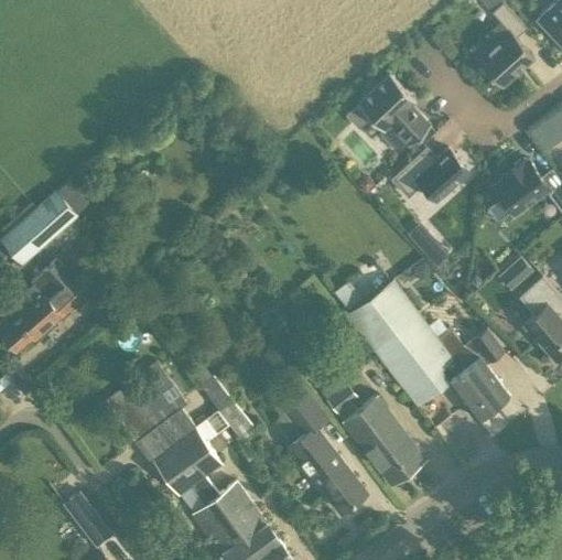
[(561,0),(559,0),(536,22),(561,49),(561,0)]
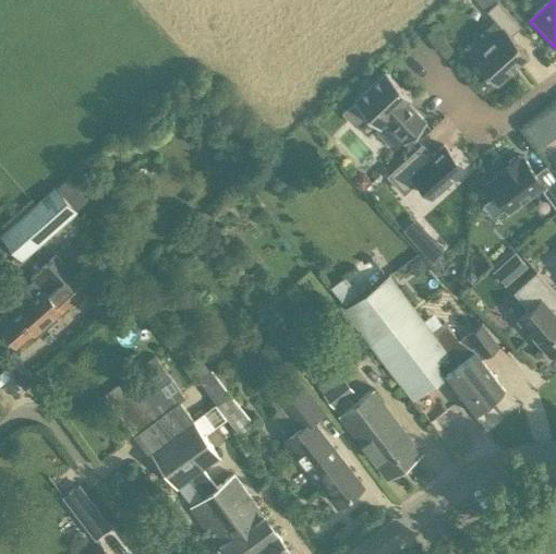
[(488,13),(506,33),(474,60),(498,86),(530,58),(512,38),(522,29),(498,3),(488,13)]
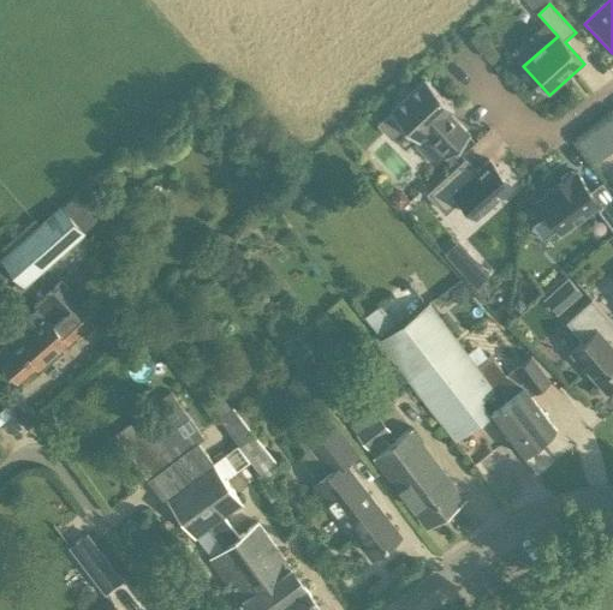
[(454,111),(427,81),(392,114),(420,143),(427,136),(448,160),(471,138),(450,114),(454,111)]
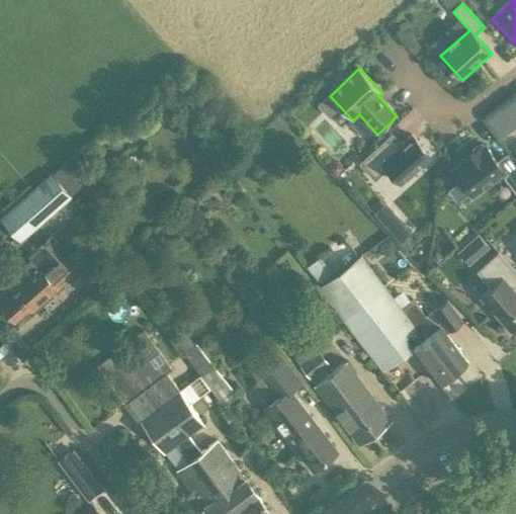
[(402,145),(393,135),(362,160),(375,175),(391,162),(404,178),(433,148),(417,132),(402,145)]
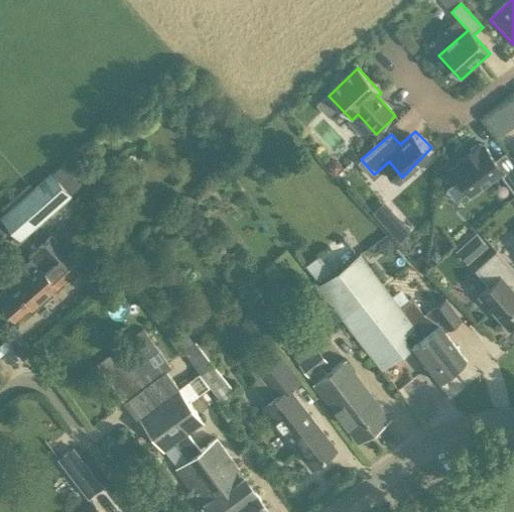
[(471,140),(448,157),(470,185),(492,168),(471,140)]
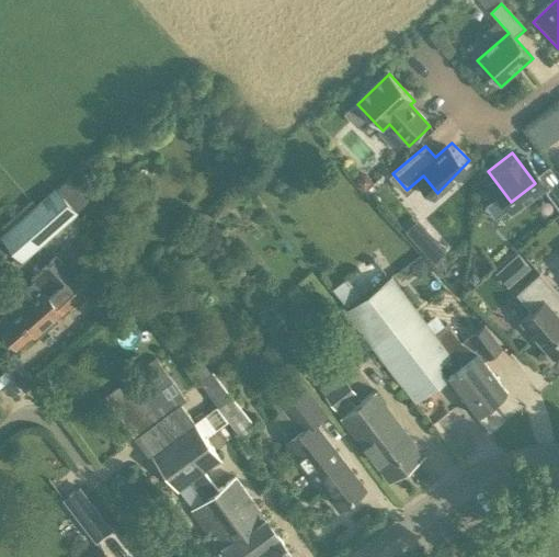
[(558,188),(549,195),(558,207),(558,188)]
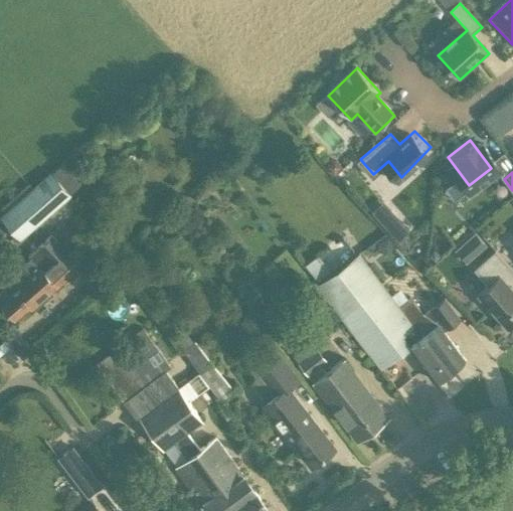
[(72,196),(53,176),(36,192),(2,220),(20,242),(54,212),(72,196)]
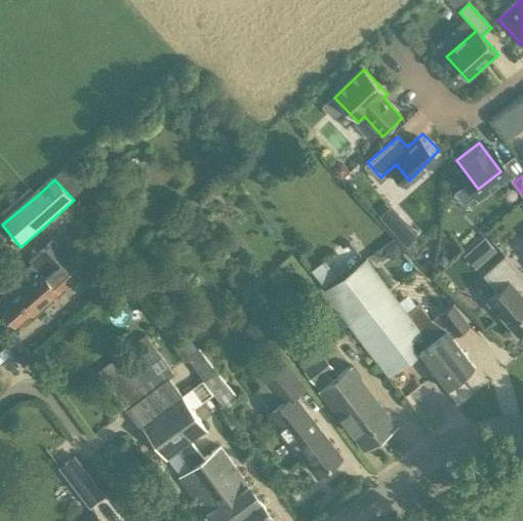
[(418,236),(393,207),(380,217),(406,247),(418,236)]
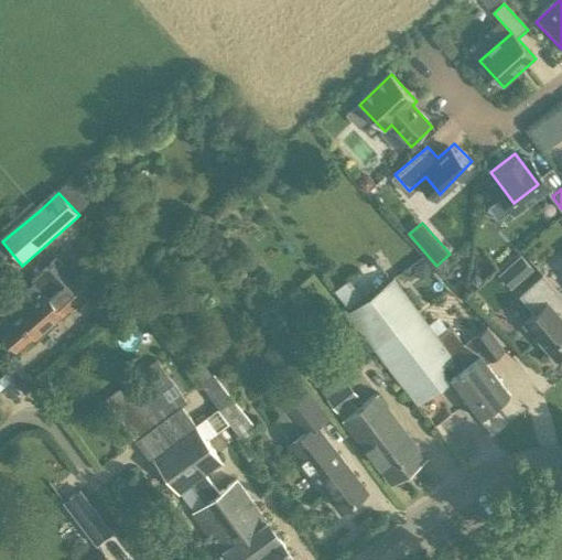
[(526,279),(533,272),(522,258),(514,266),(526,279)]
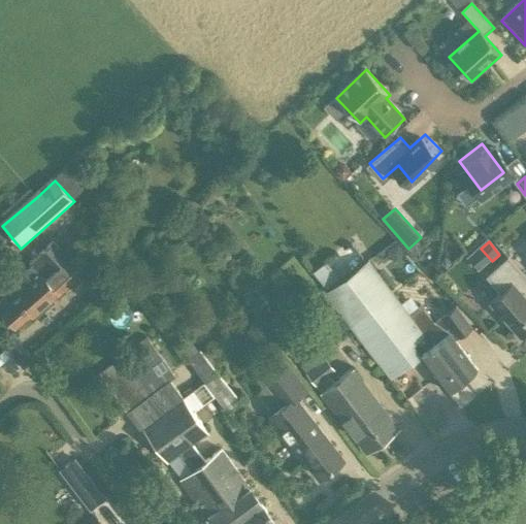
[(17,330),(31,318),(34,321),(84,276),(55,244),(31,265),(41,276),(17,299),(11,294),(5,293),(0,297),(0,316),(4,317),(17,330)]
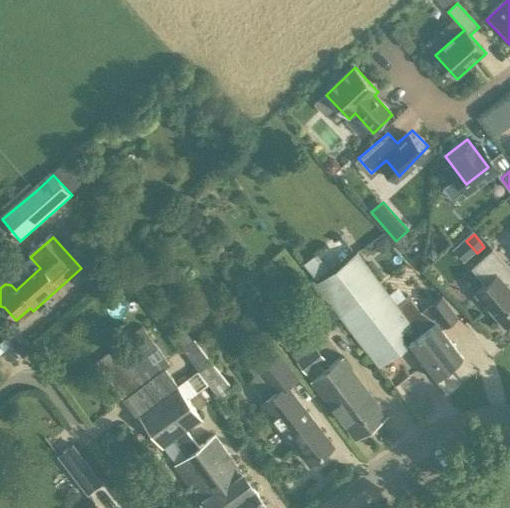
[(432,249),(427,255),(433,260),(438,254),(432,249)]
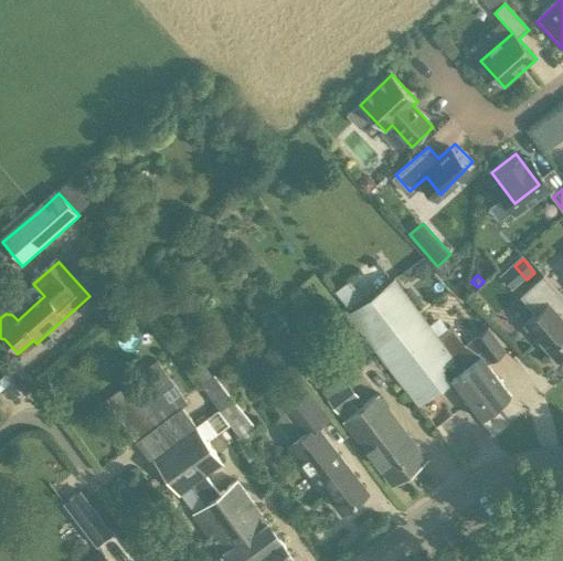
[(558,363),(562,358),(562,299),(545,279),(521,299),(538,317),(526,328),(558,363)]
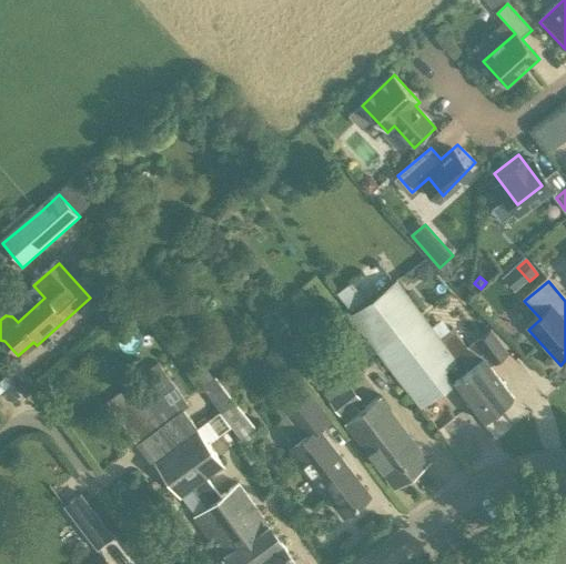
[(479,424),(496,412),(441,341),(395,282),(351,318),(421,410),(452,388),(479,424)]
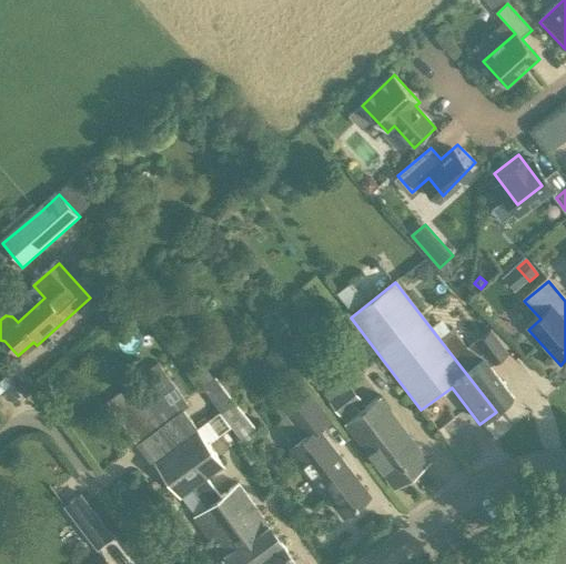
[(491,368),(507,354),(489,330),(466,348),(454,331),(441,341),(496,412),(514,399),(491,368)]
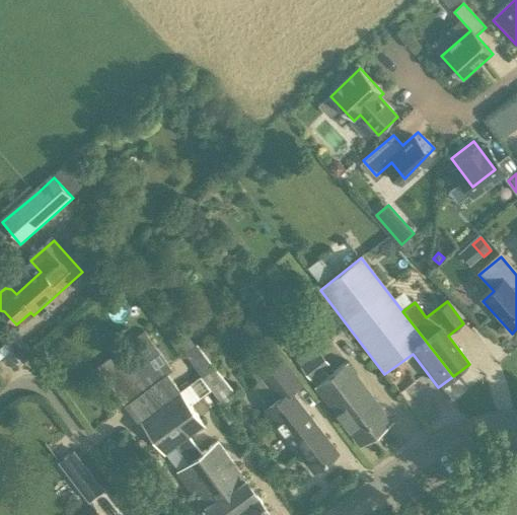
[(242,514),(201,457),(203,456),(190,440),(206,428),(169,376),(173,372),(145,334),(99,370),(126,408),(138,424),(139,422),(164,458),(177,449),(191,465),(178,474),(205,511),(208,514),(242,514)]
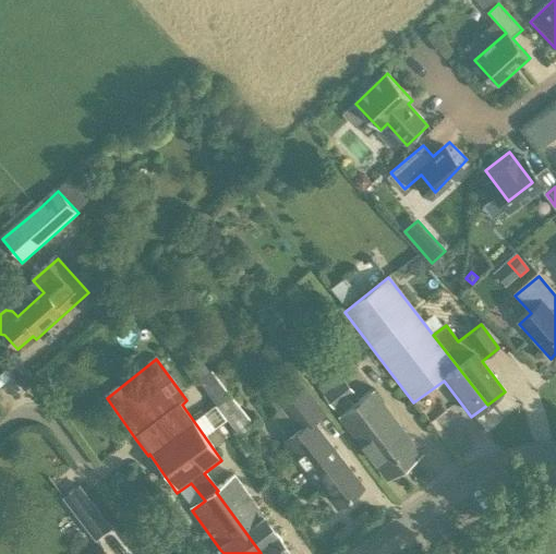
[(215,373),(201,383),(239,434),(253,424),(215,373)]
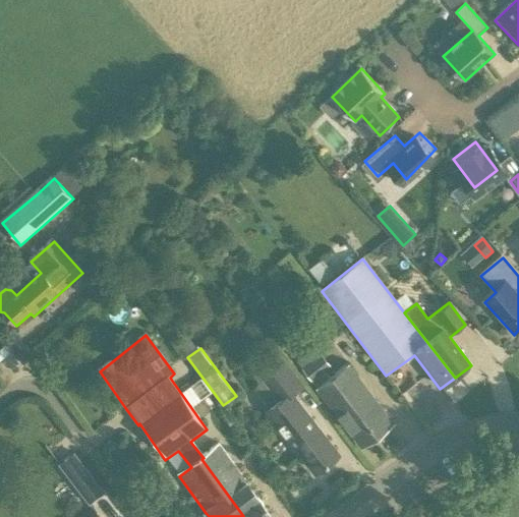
[(318,392),(362,449),(393,425),(349,367),(333,380),(326,370),(332,366),(322,353),(321,354),(315,348),(298,361),(320,390),(318,392)]
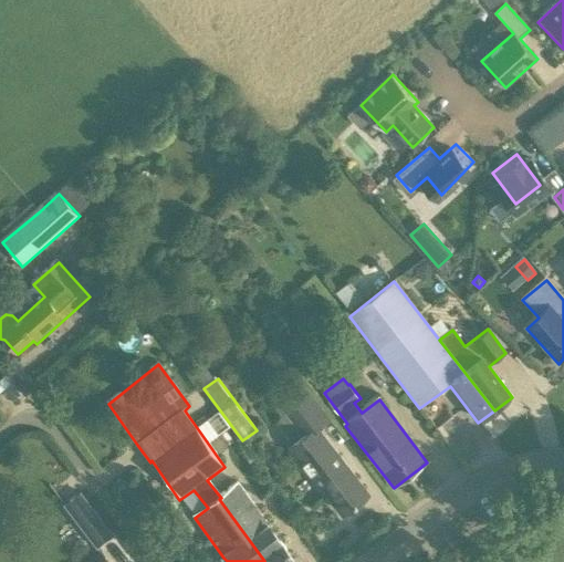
[(319,432),(332,422),(310,394),(284,413),(289,419),(281,424),(290,437),(298,433),(303,439),(291,448),(344,517),(369,497),(319,432)]
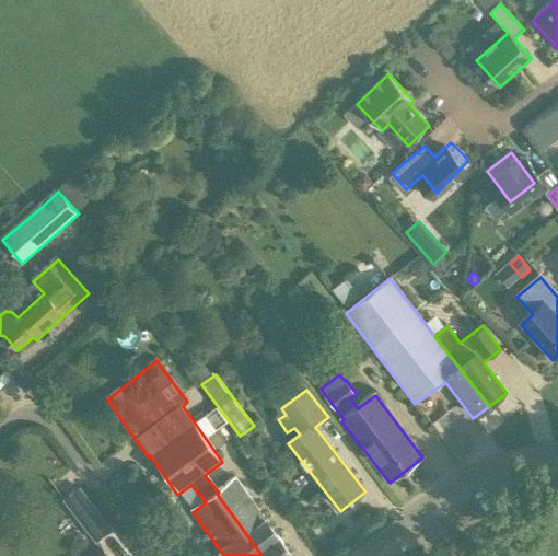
[(236,479),(219,493),(217,494),(262,555),(292,555),(267,521),(236,479)]
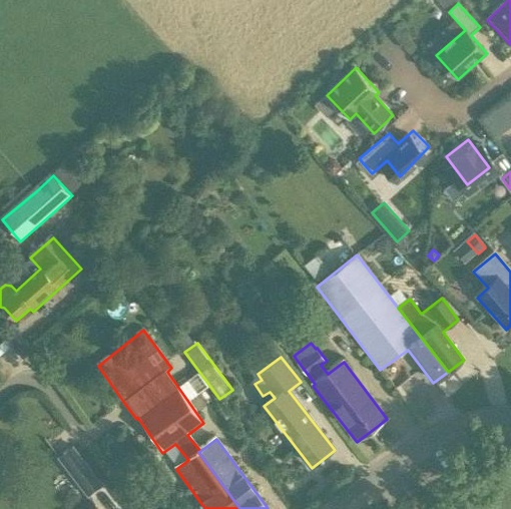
[(69,472),(83,461),(74,449),(59,460),(69,472)]
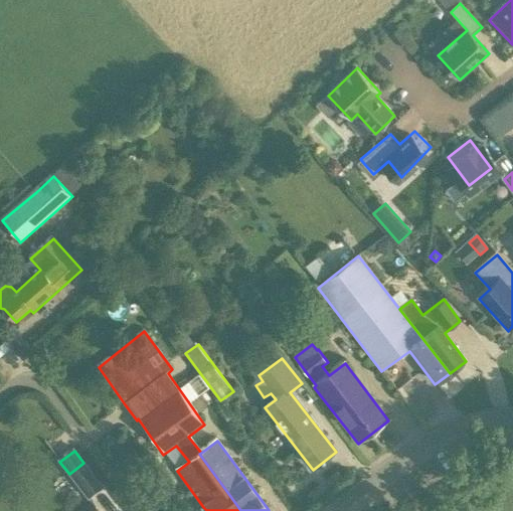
[(95,476),(79,487),(90,500),(104,489),(95,476)]
